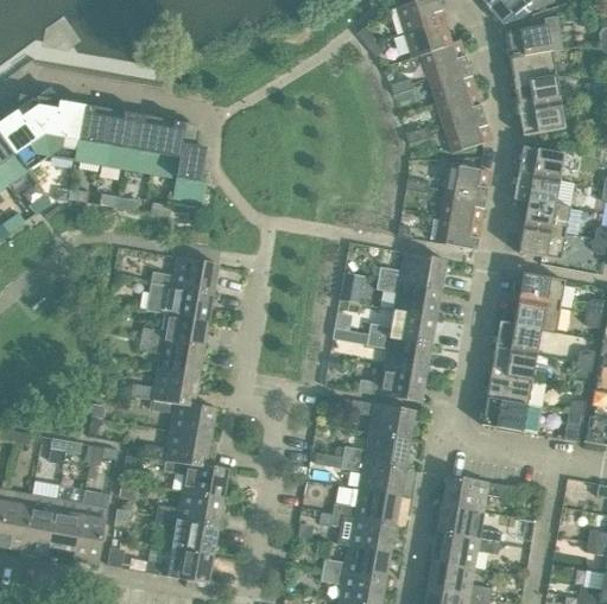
[(444,18),(438,0),(411,0),(396,5),(404,31),(444,18)]
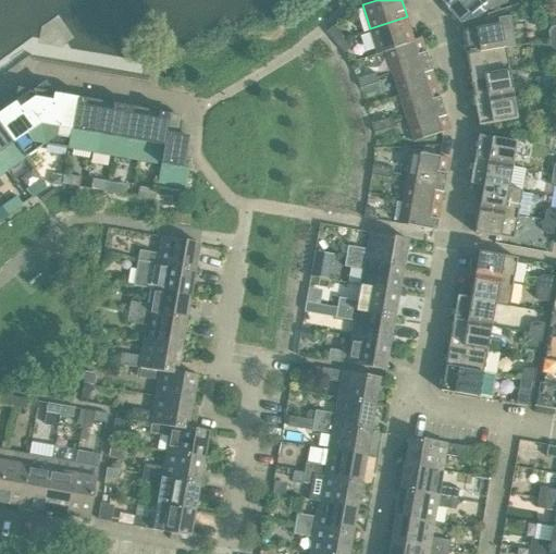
[(485,9),(509,0),(446,0),(444,2),(460,22),(483,2),(485,9)]
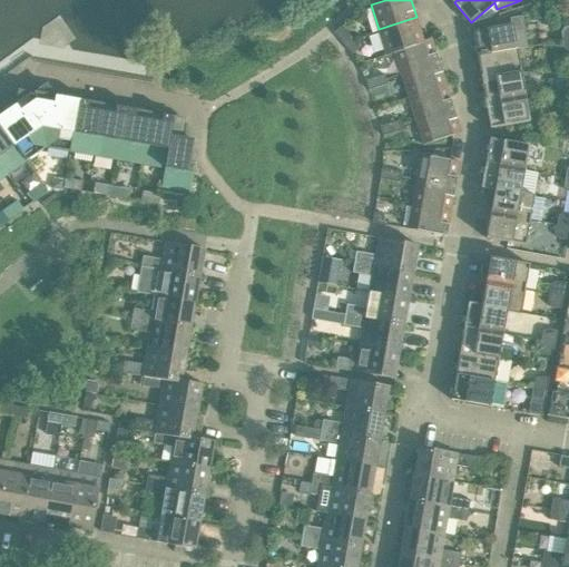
[(423,39),(420,27),(417,17),(379,29),(386,54),(394,50),(394,49),(423,40),(423,39)]
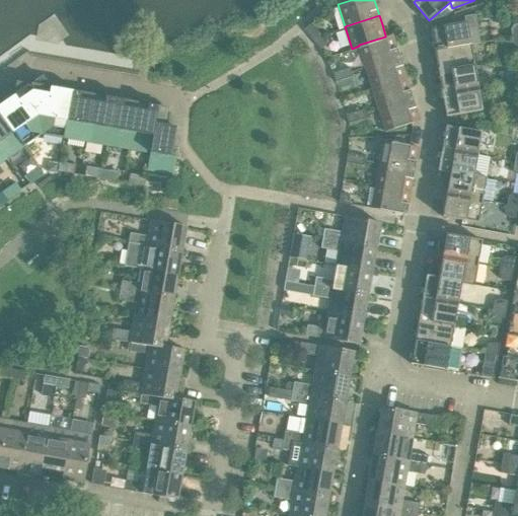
[(470,43),(466,20),(431,26),(435,49),(470,43)]
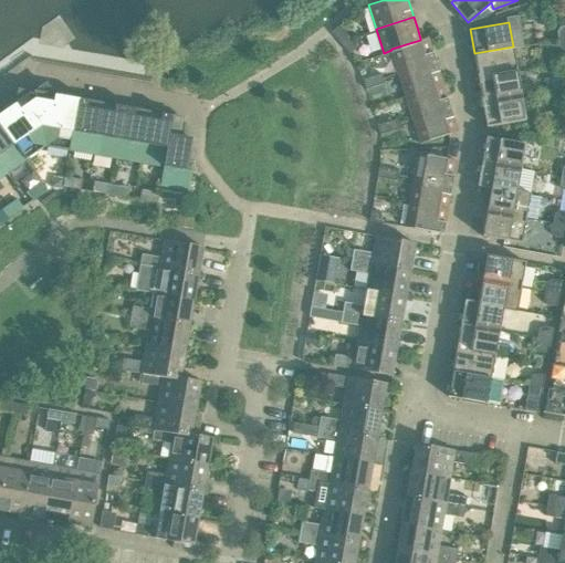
[(348,34),(339,23),(332,30),(341,41),(348,34)]
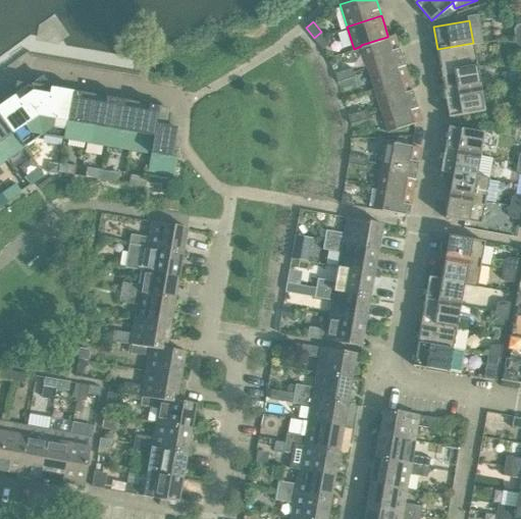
[(330,41),(324,35),(321,32),(314,38),(323,47),(330,41)]
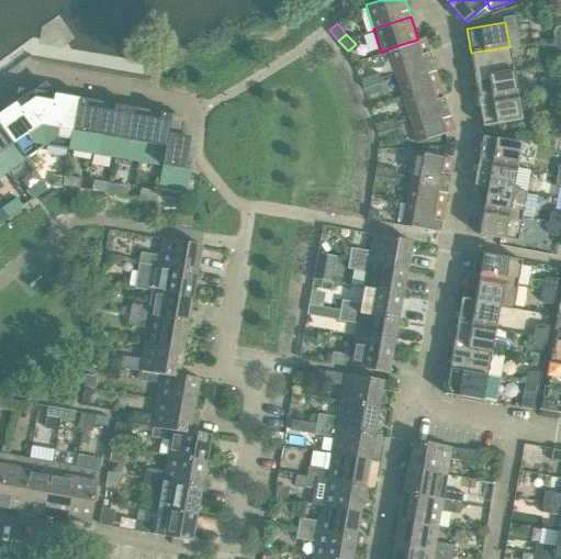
[(433,59),(429,49),(426,35),(417,38),(417,40),(389,48),(389,49),(395,71),(433,59)]
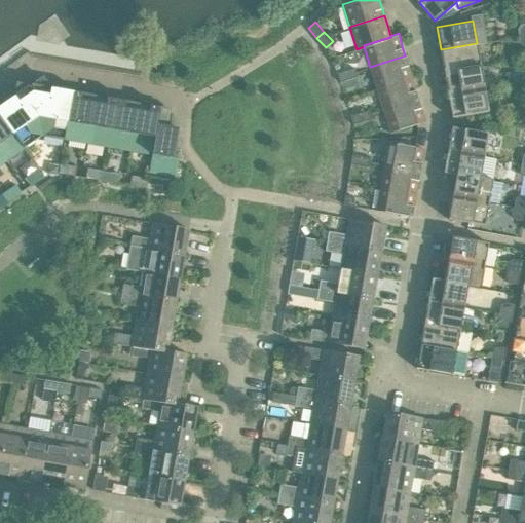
[(481,65),(477,43),(441,49),(444,71),(481,65)]
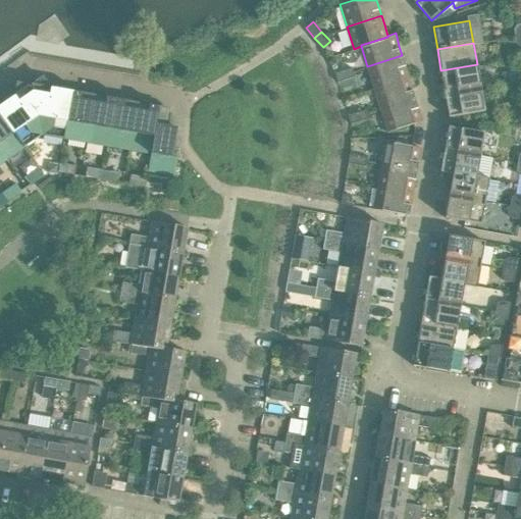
[(409,76),(405,64),(402,55),(367,66),(374,88),(409,76)]
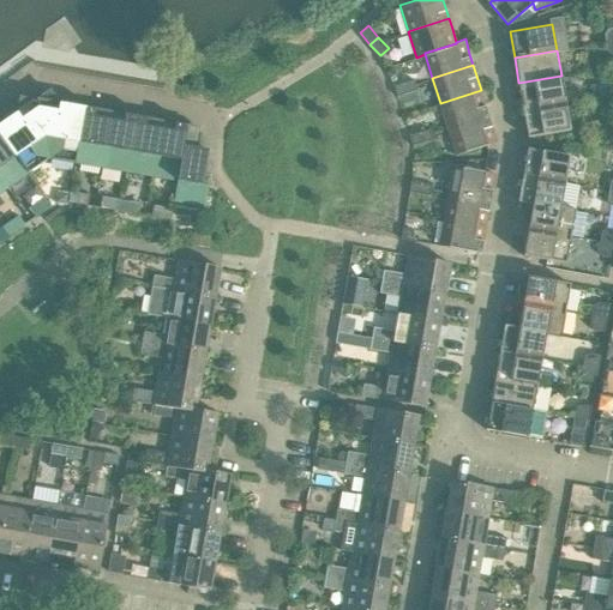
[(566,101),(562,76),(518,83),(523,109),(566,101)]
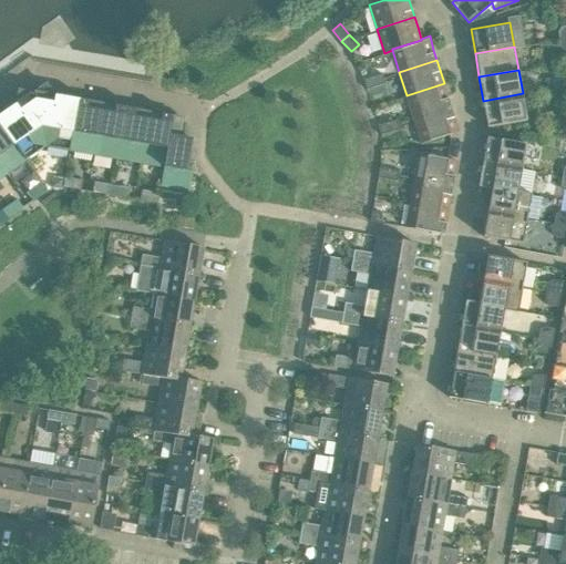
[(386,81),(384,77),(382,72),(373,74),(376,84),(386,81)]
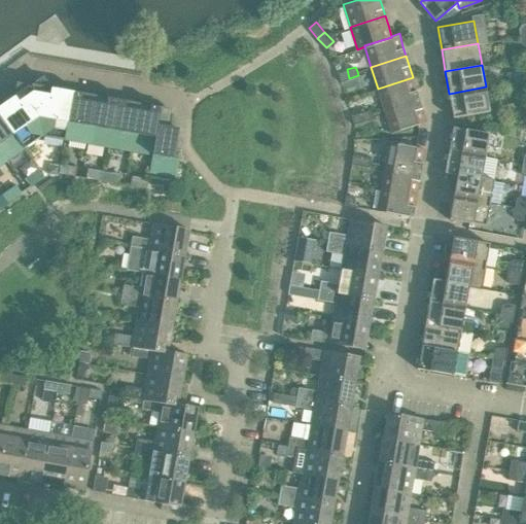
[(349,78),(347,69),(338,72),(341,81),(349,78)]
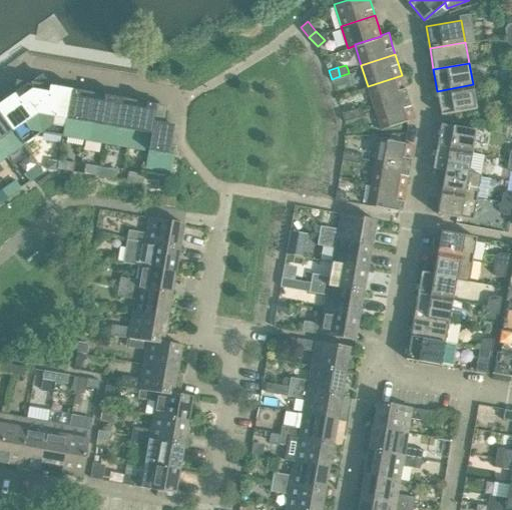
[(408,95),(405,86),(402,75),(368,86),(374,106),(408,95)]
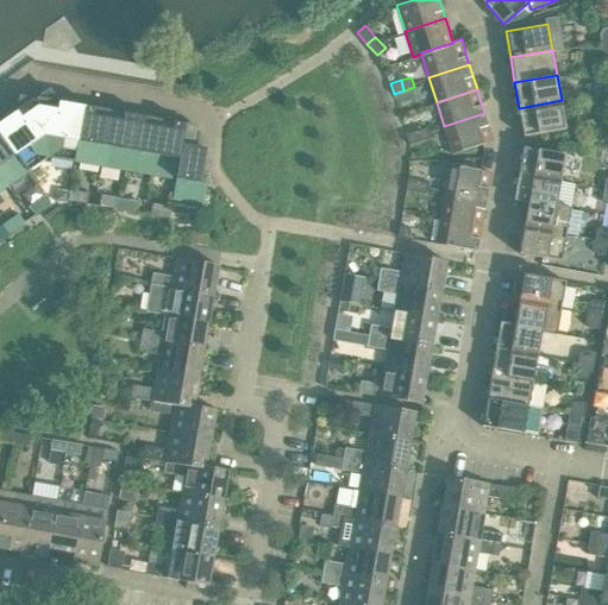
[(75,159),(85,105),(37,96),(0,121),(0,128),(29,170),(49,156),(75,159)]
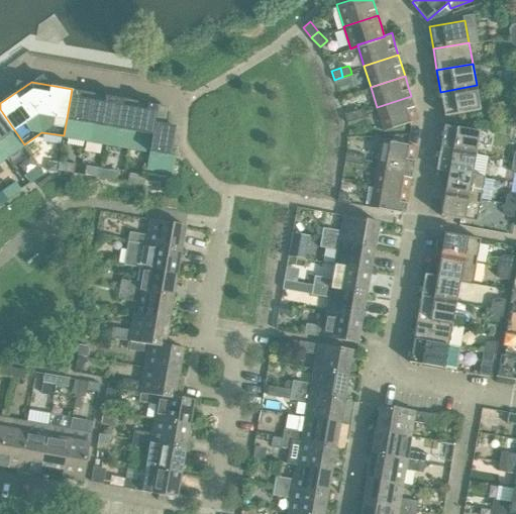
[(480,108),(477,85),(440,92),(444,114),(480,108)]
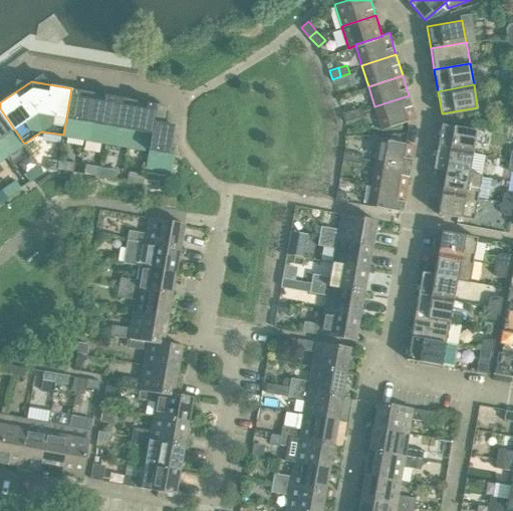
[(85,139),(93,91),(71,88),(63,135),(85,139)]
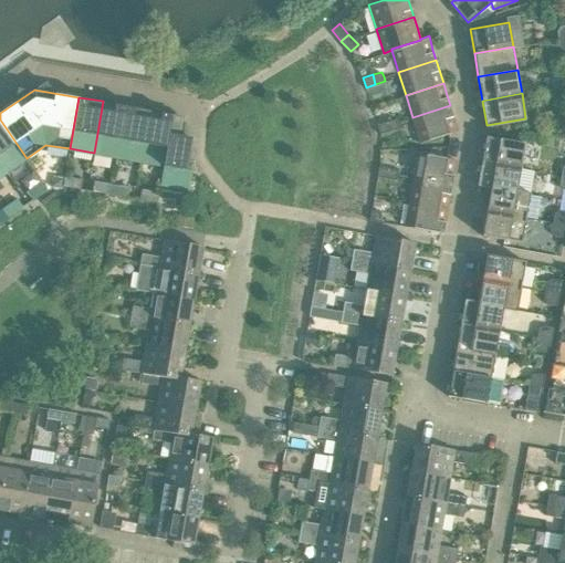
[(117,157),(126,105),(103,101),(94,153),(117,157)]
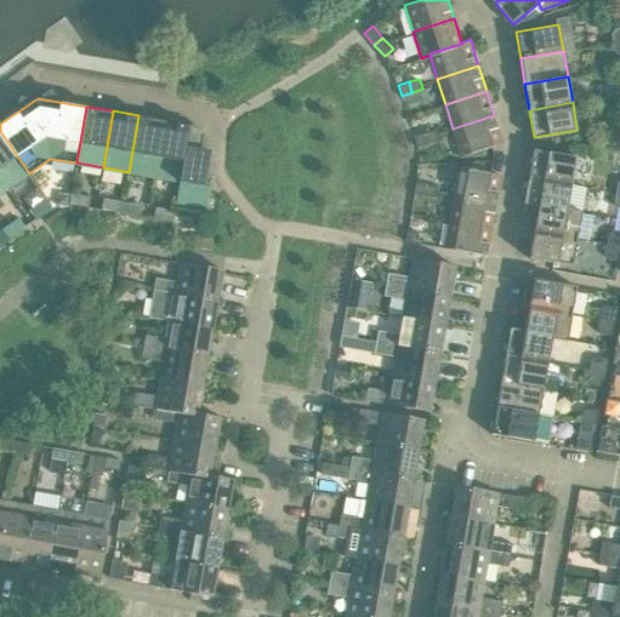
[(154,176),(164,120),(138,115),(129,172),(154,176)]
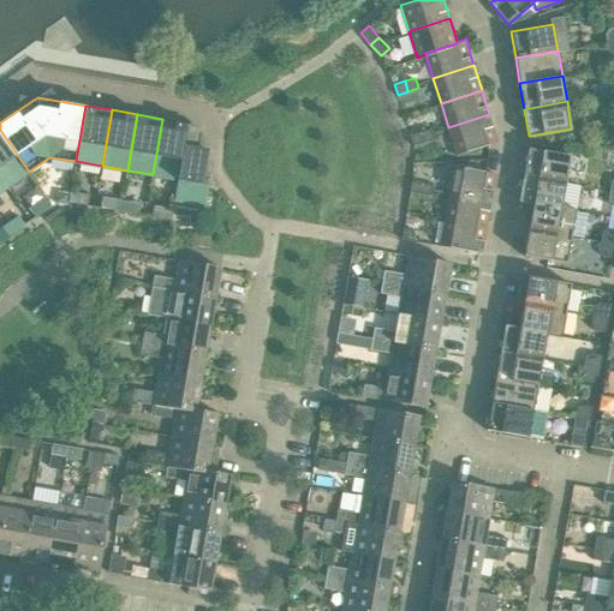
[(498,141),(489,114),(448,127),(457,154),(498,141)]
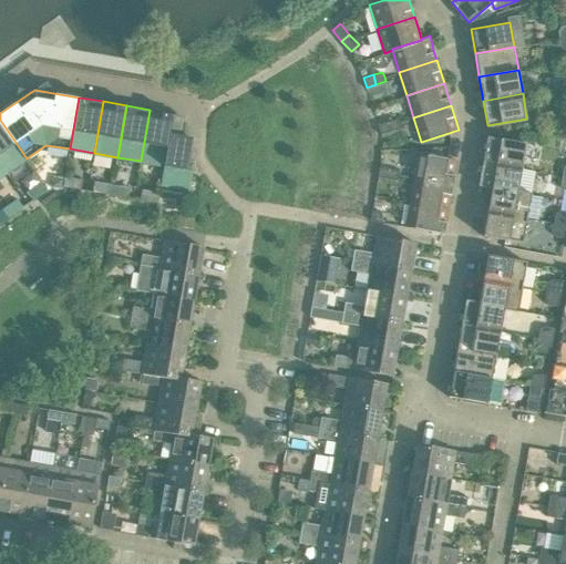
[(170,140),(174,114),(150,110),(141,161),(164,165),(168,140),(170,140)]
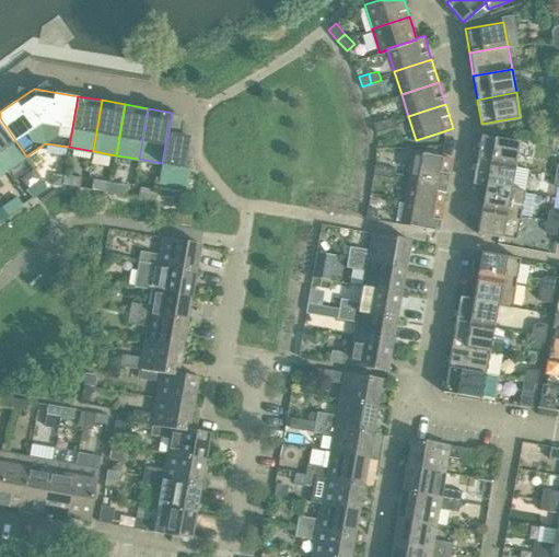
[(186,166),(190,141),(189,141),(190,135),(177,132),(181,114),(172,113),(167,138),(166,138),(162,163),(159,182),(187,187),(191,166),(186,166)]
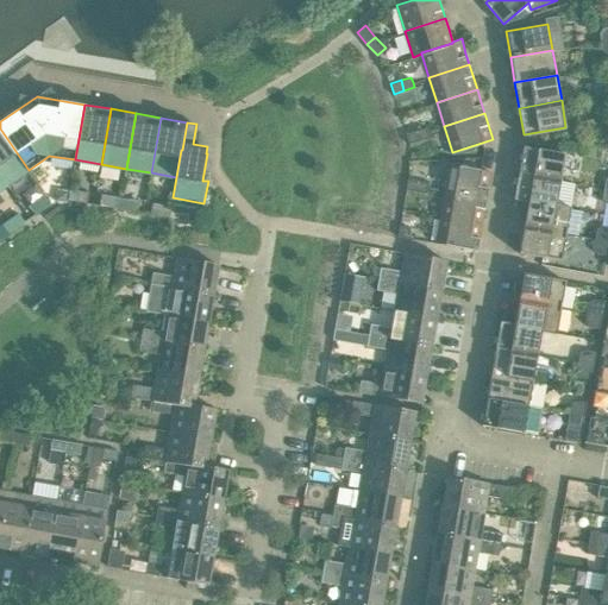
[(430,137),(428,131),(427,126),(417,130),(420,140),(430,137)]
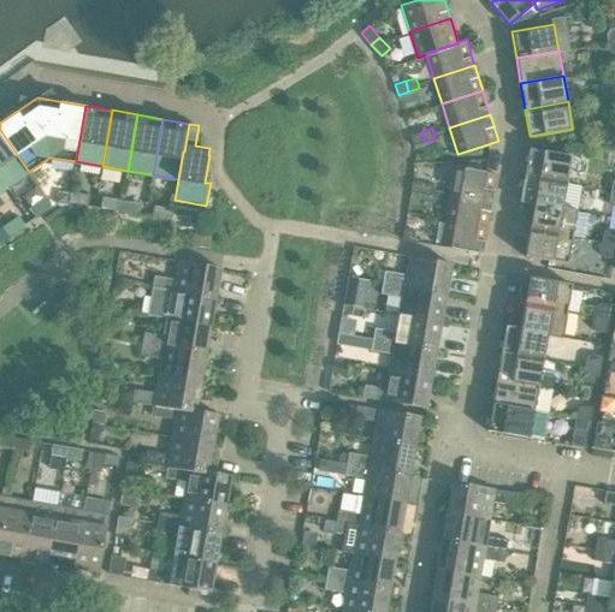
[(29,172),(0,130),(0,174),(7,186),(29,172)]
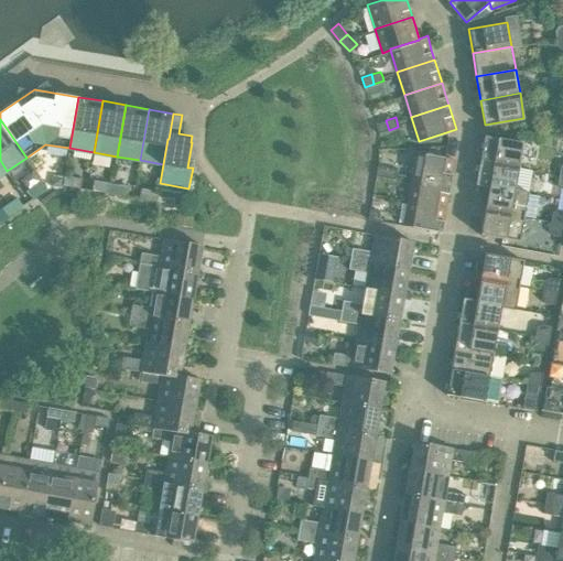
[(389,130),(386,120),(376,122),(379,132),(389,130)]
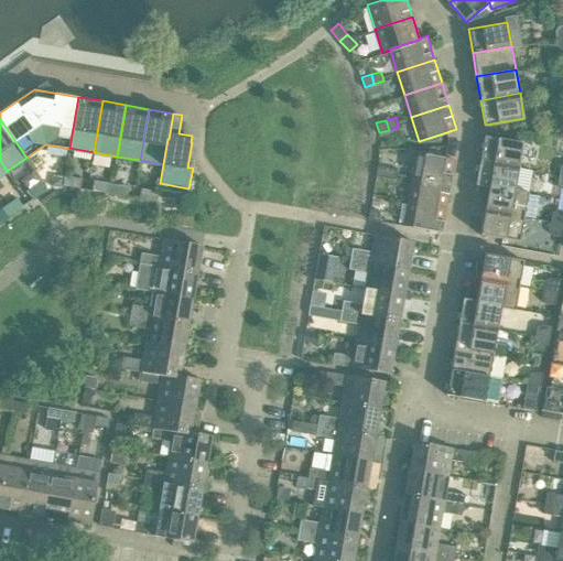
[(519,165),(523,141),(485,135),(480,159),(519,165)]
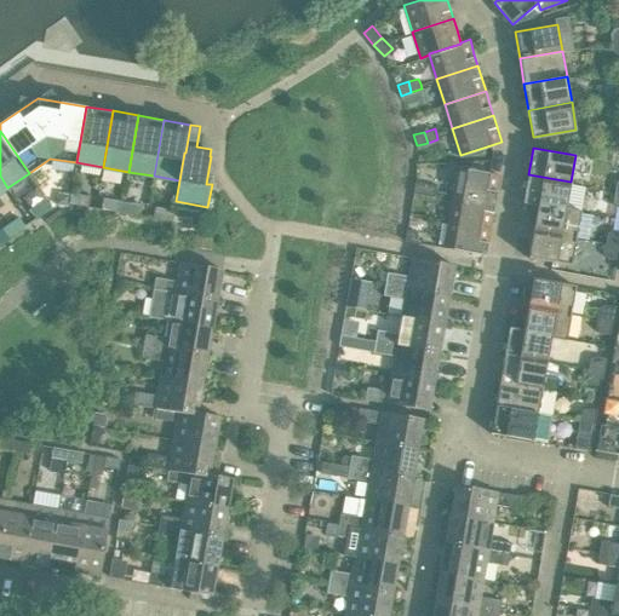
[(496,201),(500,173),(457,166),(452,193),(496,201)]
